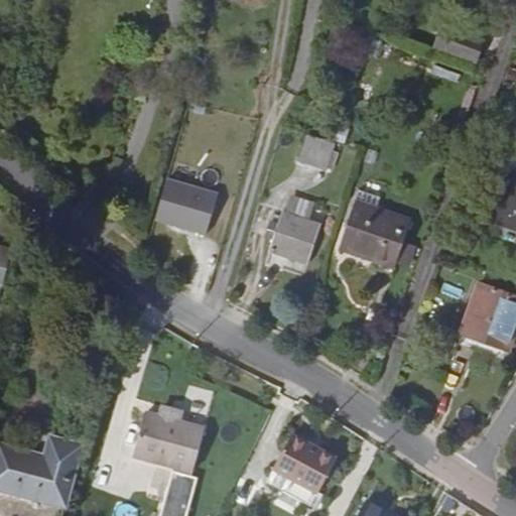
[(477,61),(482,43),(438,29),(432,47),(477,61)]
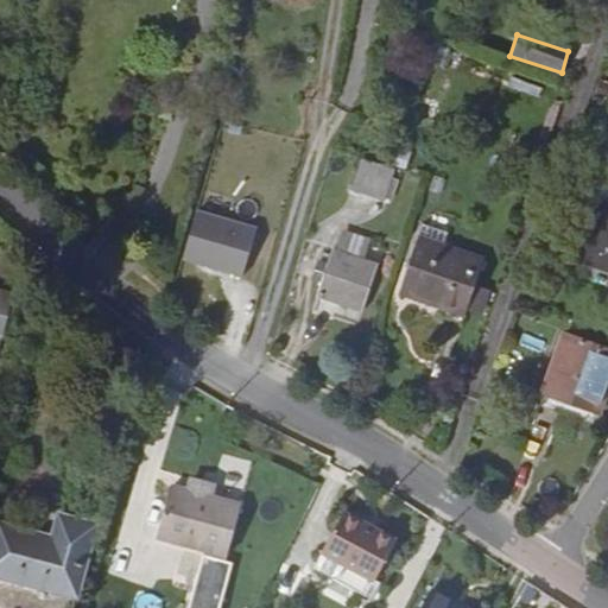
[(354,189),(385,200),(394,170),(363,160),(354,189)]
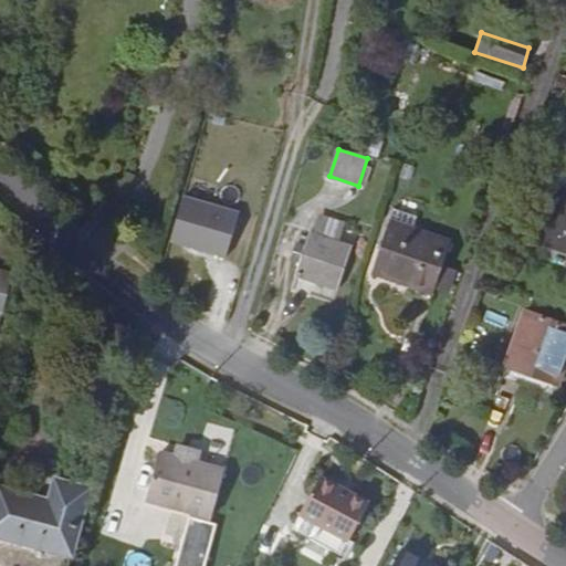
[(565,180),(522,165),(513,187),(556,202),(538,251),(565,261),(565,180)]
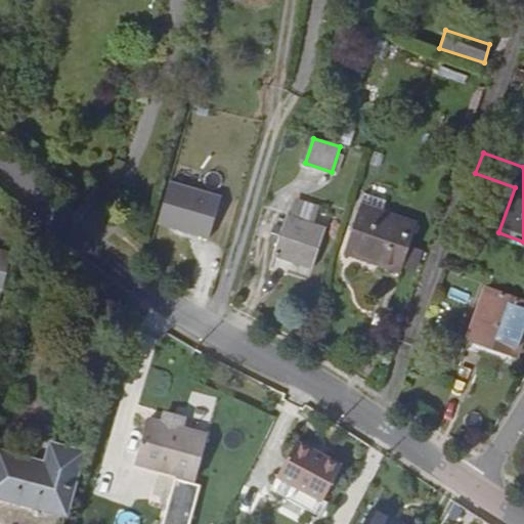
[(223,197),(169,183),(159,225),(212,238),(223,197)]
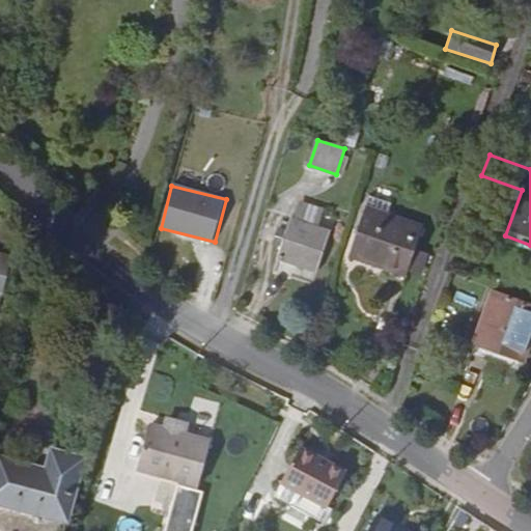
[(402,274),(409,254),(417,231),(360,212),(343,261),(400,281),(402,274)]
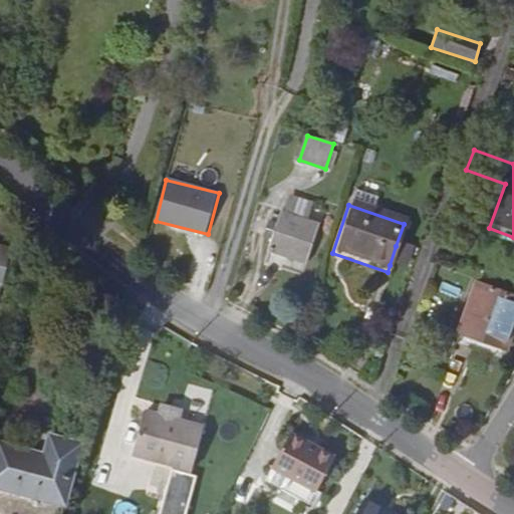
[(304,264),(317,225),(281,213),(269,252),(304,264)]
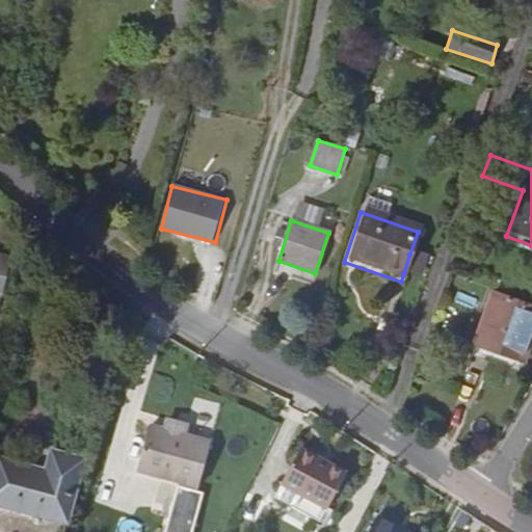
[(0,254),(0,291),(8,257),(0,254)]
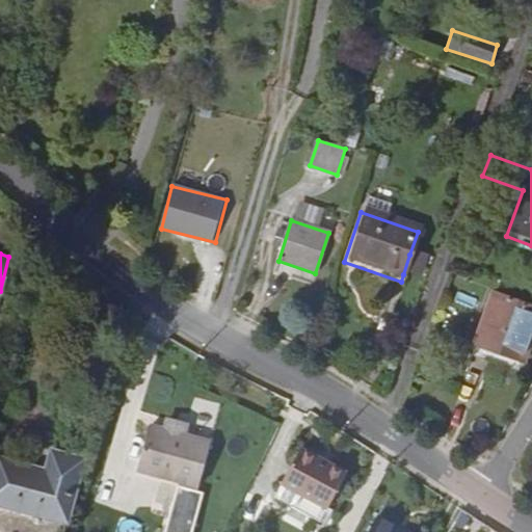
[(425,261),(409,255),(403,274),(418,280),(425,261)]
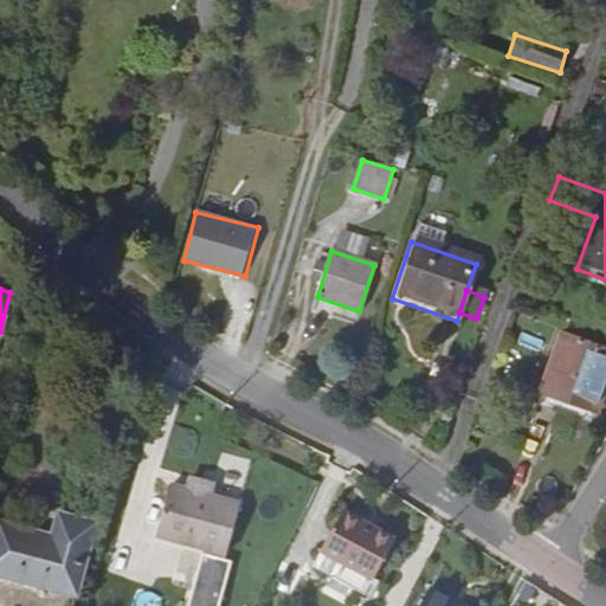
[(592,420),(605,382),(605,359),(558,342),(537,399),(592,420)]
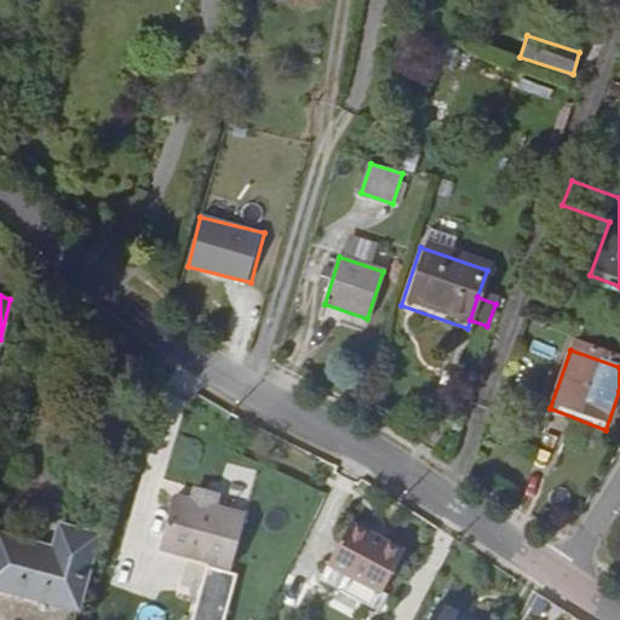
[(176,494),(162,544),(230,564),(245,515),(206,504),(208,495),(196,493),(194,500),(176,494)]
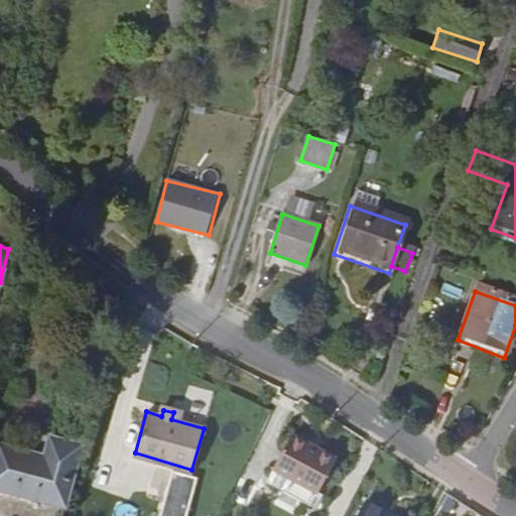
[(296,488),(320,439),(295,427),(271,475),(296,488)]
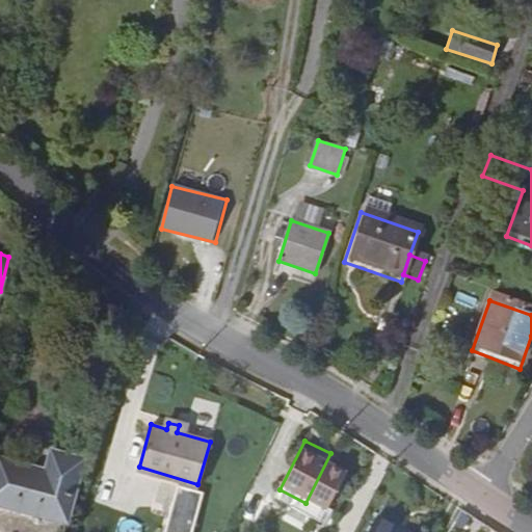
[(2,458),(0,466),(0,531),(62,531),(82,459),(51,452),(45,471),(2,458)]
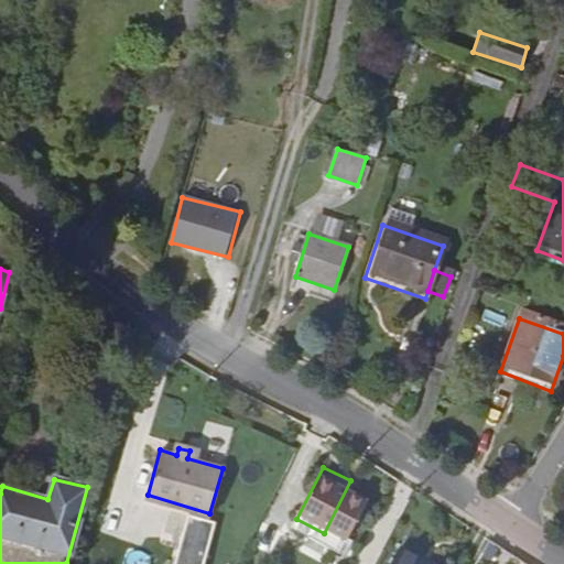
[(350,480),(324,533),(337,540),(345,524),(353,528),(371,491),(350,480)]
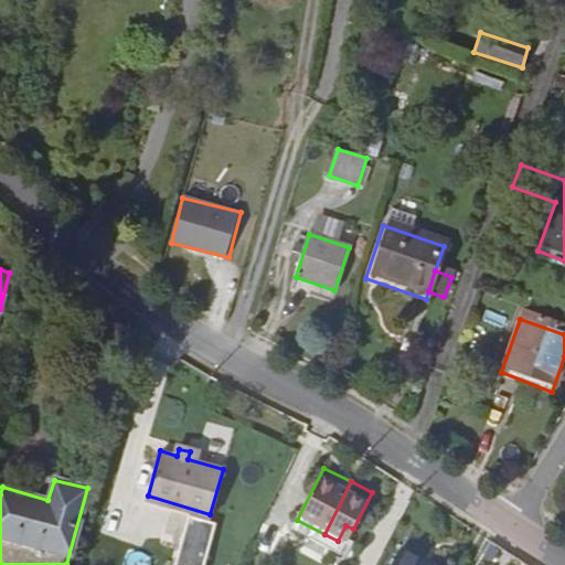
[(210,514),(148,496),(146,504),(209,521),(210,514)]
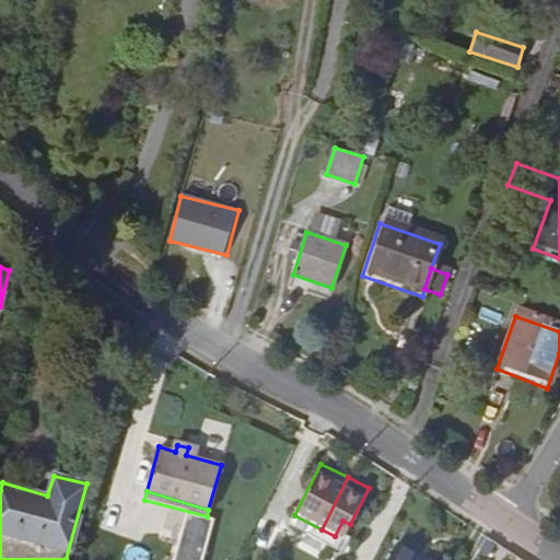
[(436,559),(398,540),(387,559),(436,559)]
